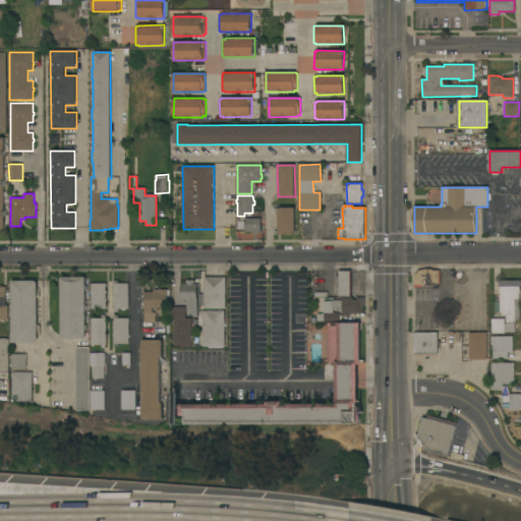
[(295,234),(280,234),(278,234),(278,209),(280,209),(280,208),(295,208),(295,234)]
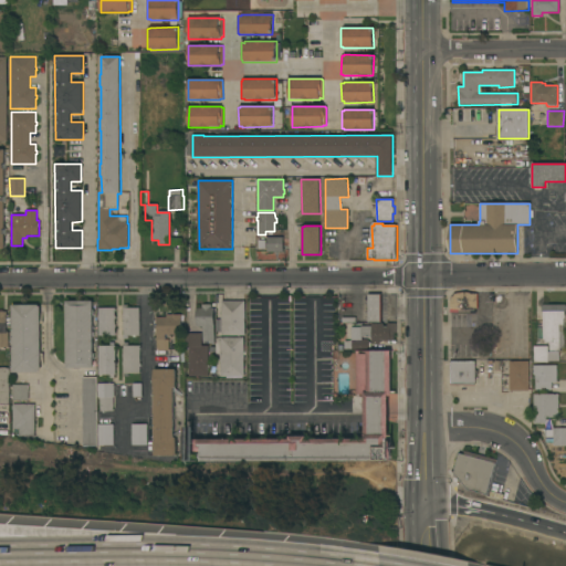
[(283,238),(283,252),(268,252),(268,238),(283,238)]
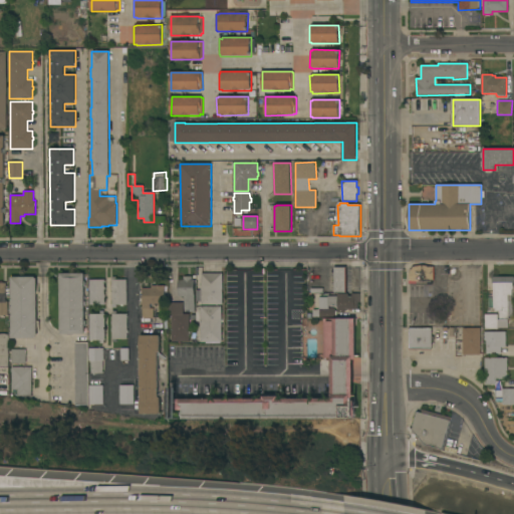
[(409,284),(409,266),(434,267),(434,280),(431,280),(431,284),(409,284)]
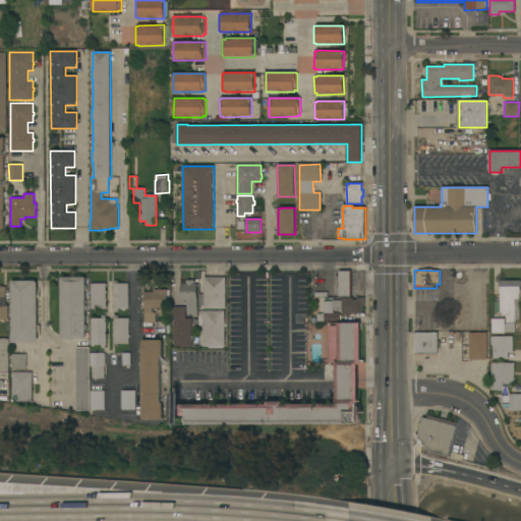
[(351,296),(338,296),(338,271),(351,271),(351,296)]
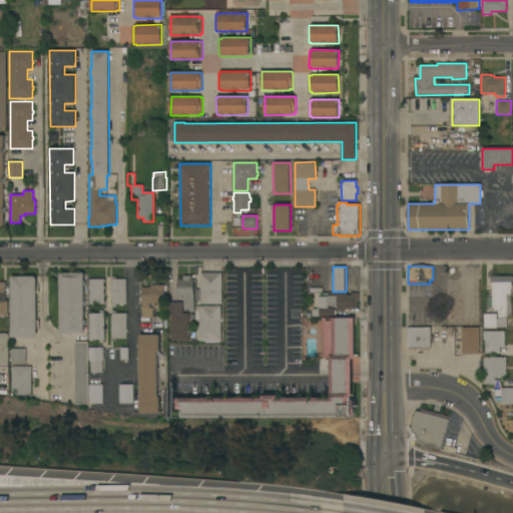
[(60,274),(84,273),(84,334),(60,334),(60,274)]
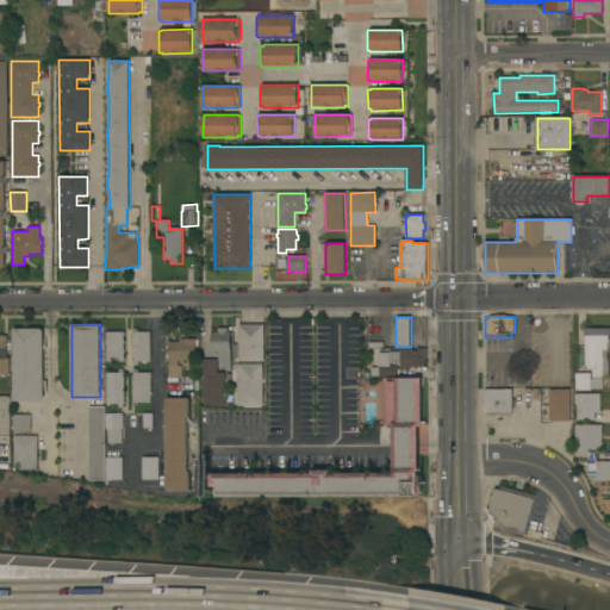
[(265,361),(240,362),(238,325),(263,324),(265,361)]
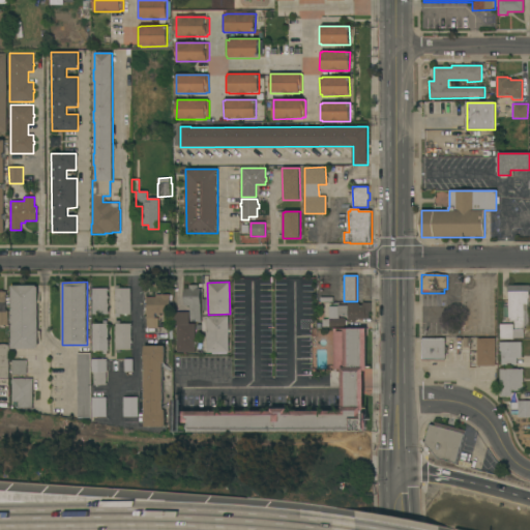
[(201,320),(189,320),(189,305),(183,305),(183,289),(189,289),(189,286),(198,285),(198,289),(200,289),(201,320)]
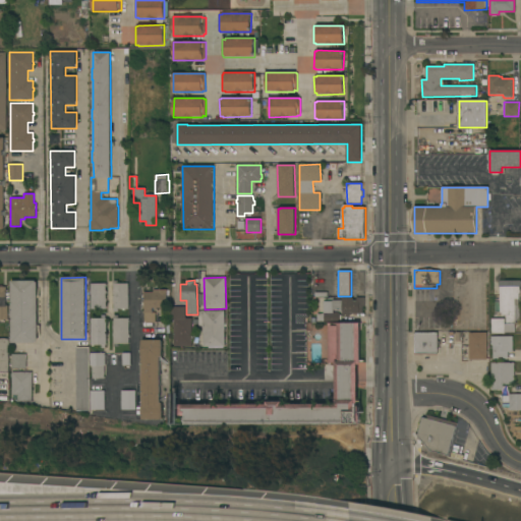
[(36,281),(36,282),(37,282),(38,341),(36,341),(36,343),(11,343),(11,281),(36,281)]
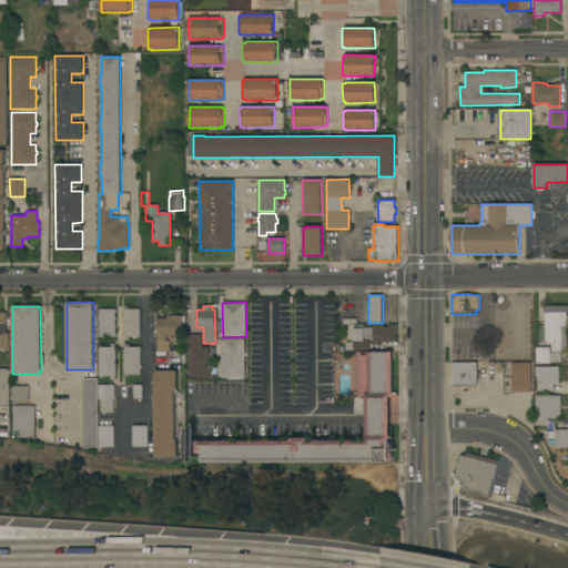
[(140,337),(129,337),(129,341),(123,341),(123,328),(122,328),(122,325),(123,325),(123,321),(122,321),(122,317),(123,317),(123,310),(124,310),(124,306),(128,306),(128,310),(140,310),(140,337)]
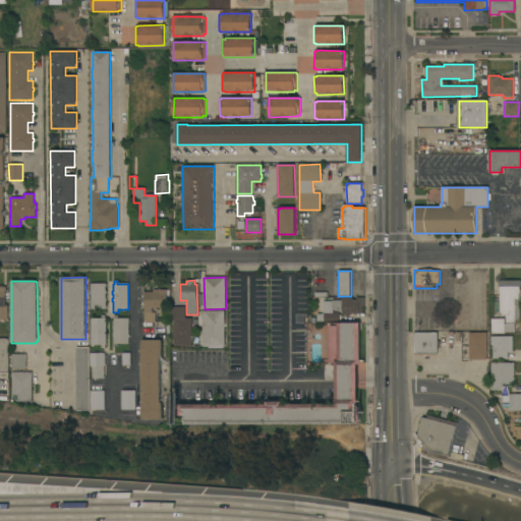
[(504,319),(504,324),(506,324),(506,315),(502,315),(502,313),(500,313),(500,287),(499,287),(499,281),(520,281),(520,293),(519,293),(519,304),(520,304),(520,320),(515,320),(515,323),(514,323),(514,333),(504,333),(504,334),(491,334),(491,319),(504,319)]
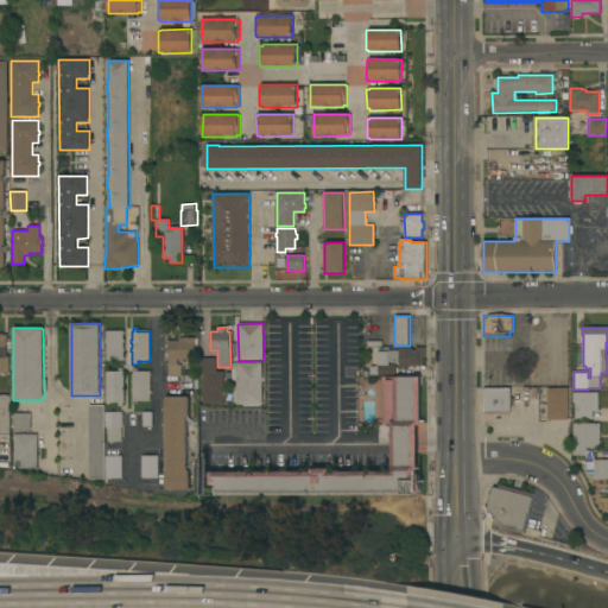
[(124,330),(124,335),(124,340),(124,343),(124,348),(125,348),(125,353),(124,353),(124,358),(125,358),(125,361),(106,361),(106,330),(124,330)]
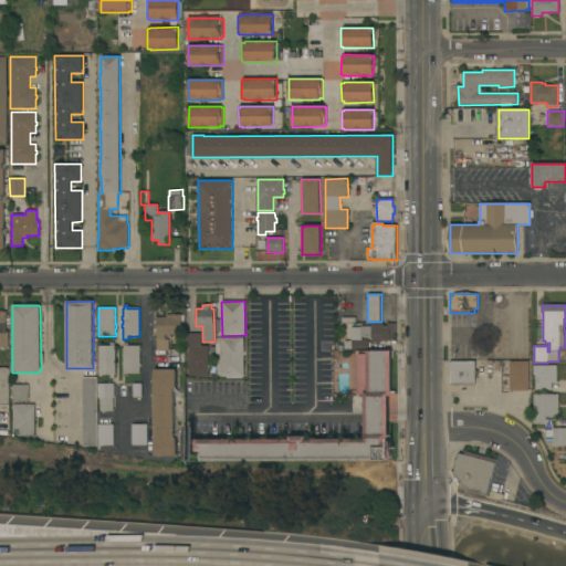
[(166,317),(166,315),(181,315),(181,335),(165,335),(165,339),(168,339),(168,350),(156,350),(156,317),(166,317)]
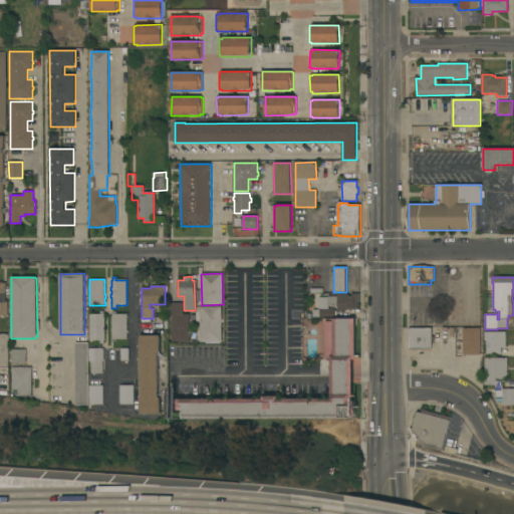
[(337,309),(337,306),(329,306),(329,311),(335,311),(335,317),(312,317),(312,309),(320,309),(320,297),(327,297),(327,296),(337,296),(337,294),(348,294),(348,296),(351,296),(351,293),(359,293),(359,302),(357,302),(357,308),(354,308),(354,309),(337,309)]
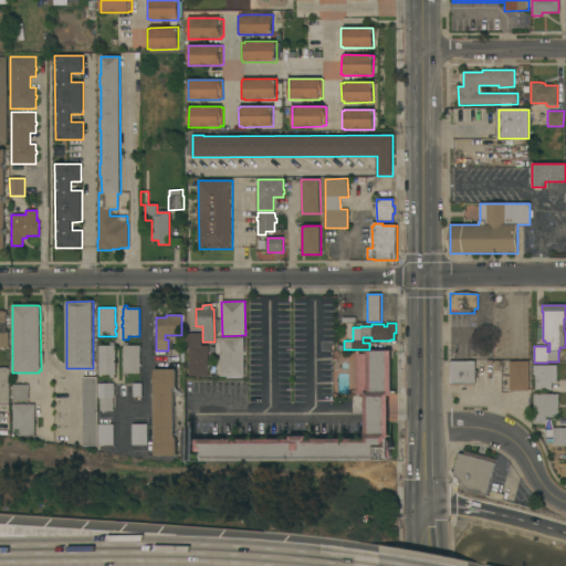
[(201,333),(201,346),(208,346),(208,377),(189,377),(188,347),(186,347),(186,333),(201,333)]
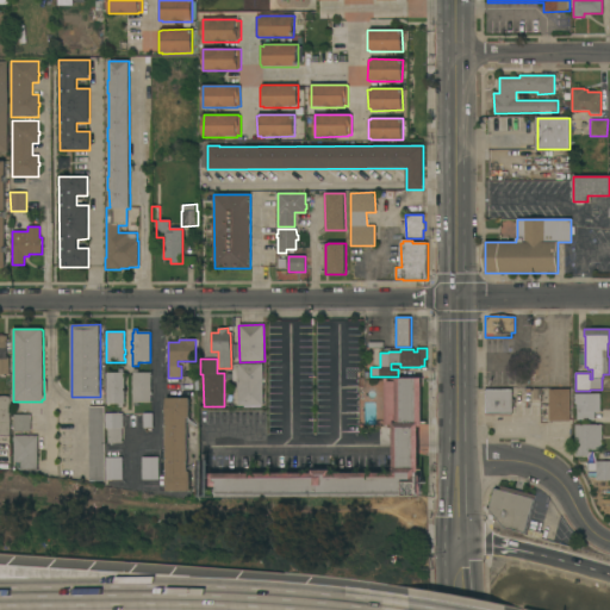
[(263,406),(237,406),(237,387),(236,383),(238,383),(237,363),(262,363),(263,406)]
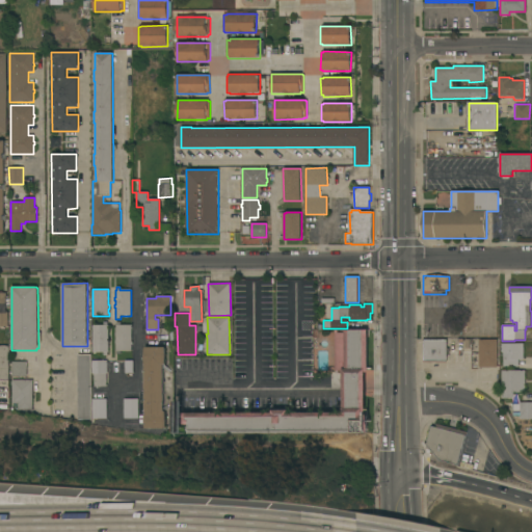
[(121,351),(121,354),(116,354),(116,343),(114,343),(114,341),(115,341),(115,336),(114,336),(114,333),(115,333),(115,322),(120,322),(120,325),(131,325),(131,351),(121,351)]
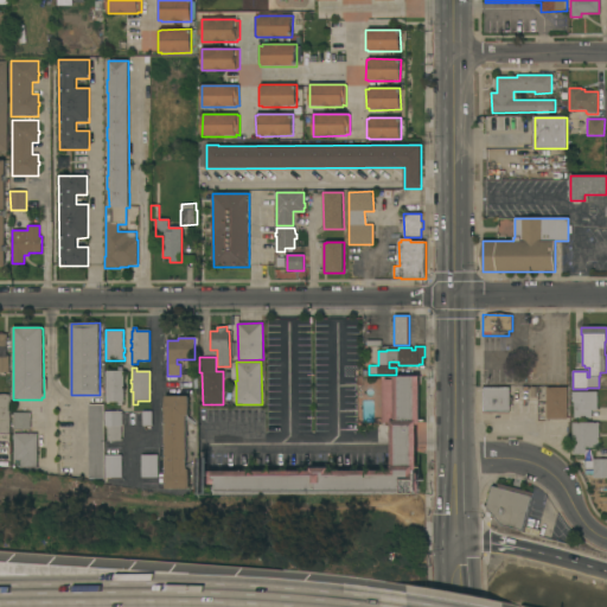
[(123,402),(122,402),(122,406),(117,406),(117,402),(106,403),(106,371),(123,371),(123,402)]
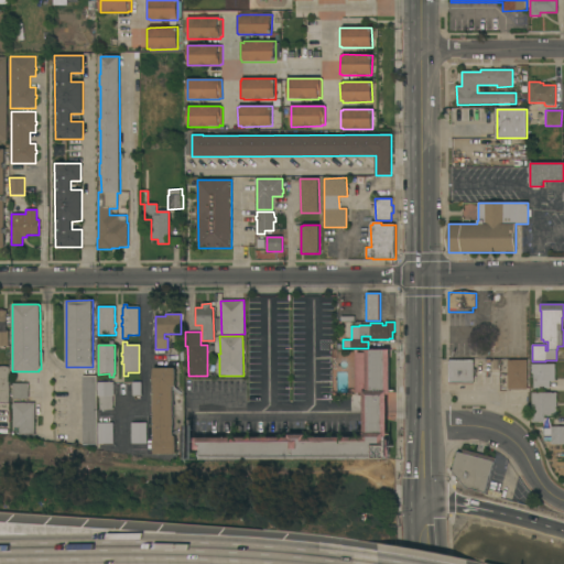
[(364,392),(355,392),(355,349),(389,349),(390,394),(387,394),(387,440),(391,440),(391,457),(388,457),(388,458),(185,459),(185,453),(201,453),(201,451),(194,451),(194,437),(289,437),(289,434),(306,434),(306,437),(364,437),(364,392)]
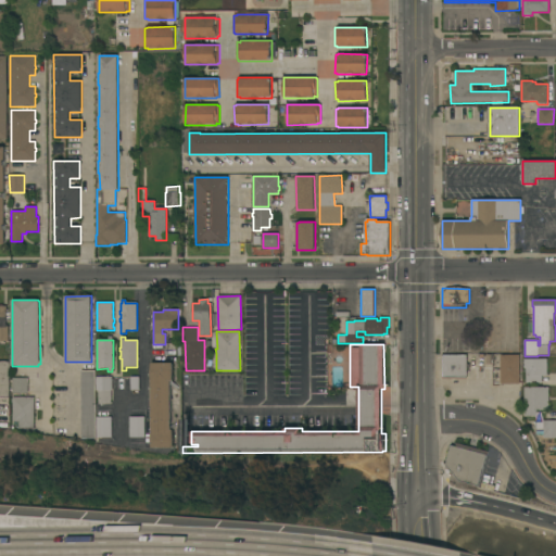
[(475,358),(468,358),(468,378),(442,379),(442,354),(475,353),(475,358)]
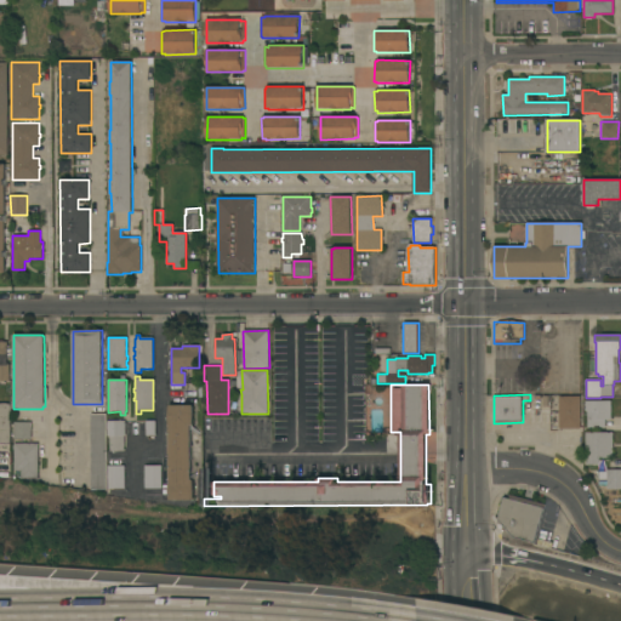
[(580,428),(559,428),(558,397),(580,397),(580,428)]
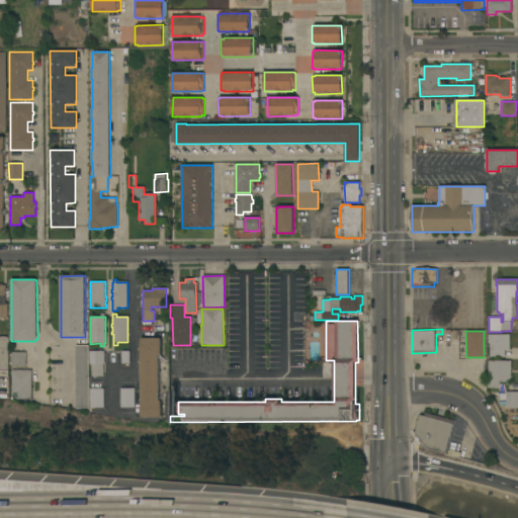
[(509,334),(510,350),(505,350),(505,357),(490,357),(490,343),(488,343),(488,334),(509,334)]
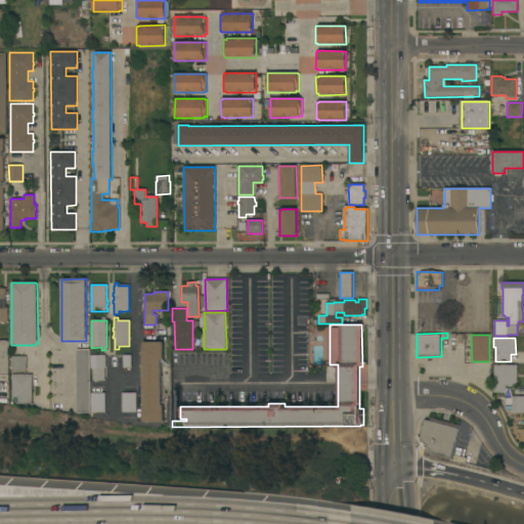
[(0,340),(8,340),(9,375),(0,375),(0,340)]
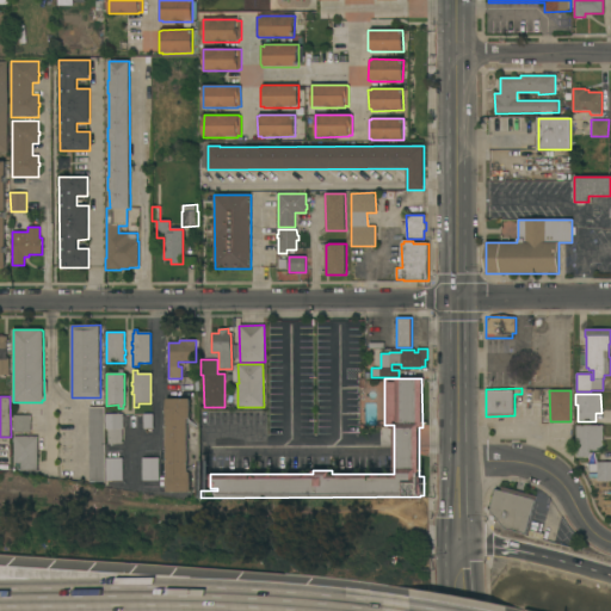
[(190,399),(190,419),(187,419),(187,473),(190,473),(190,493),(166,493),(166,399),(190,399)]
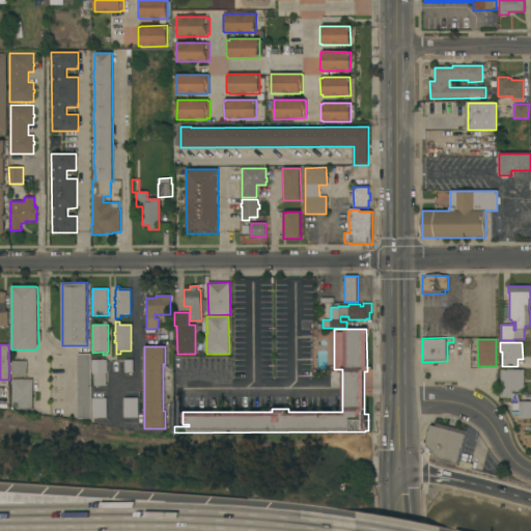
[(90,354),(91,419),(77,419),(77,354),(90,354)]
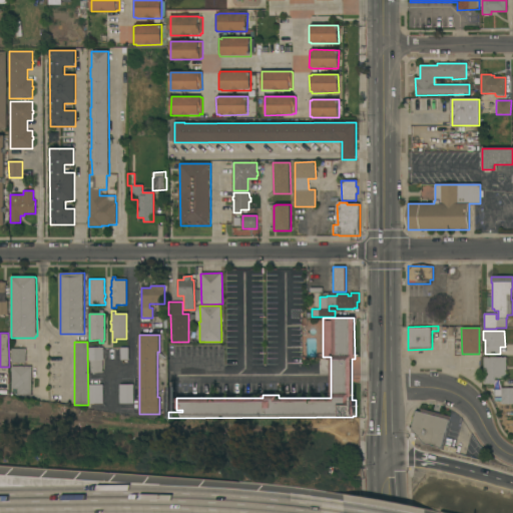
[(103,360),(102,360),(102,372),(91,373),(91,361),(89,361),(88,348),(102,348),(103,360)]
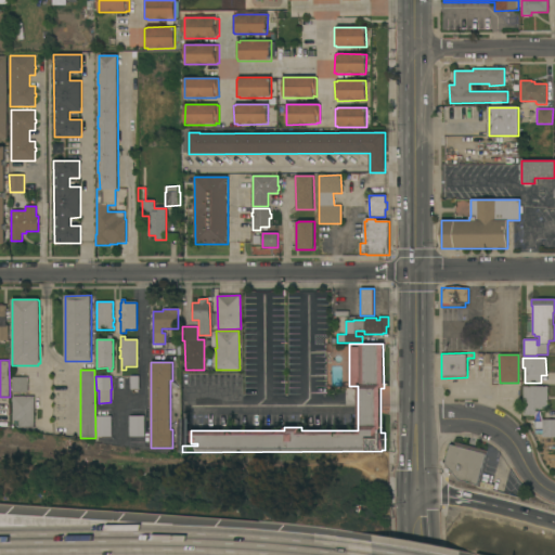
[(27,392),(12,392),(12,377),(27,377),(27,392)]
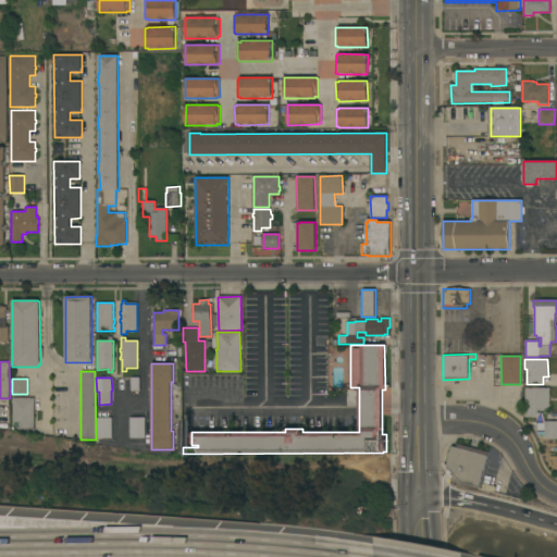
[(549,388),(549,411),(537,411),(537,417),(525,417),(525,388),(549,388)]
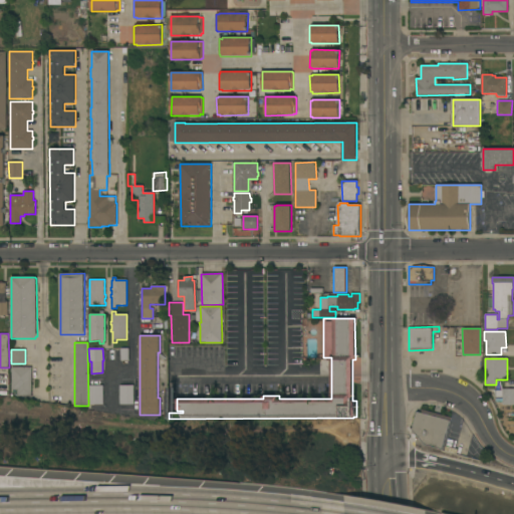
[(31,367),(31,398),(17,398),(17,390),(11,390),(12,367),(31,367)]
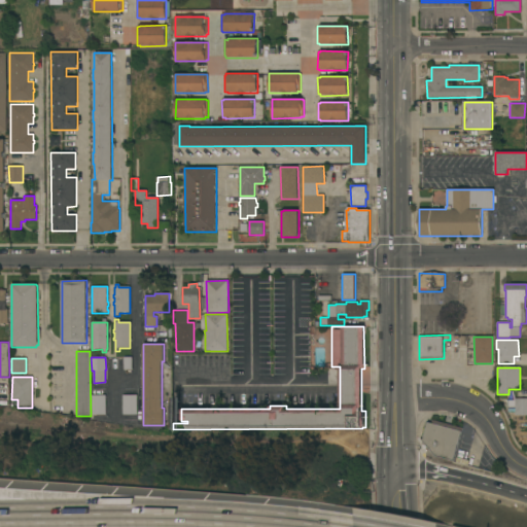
[(106,415),(92,415),(92,395),(105,395),(106,415)]
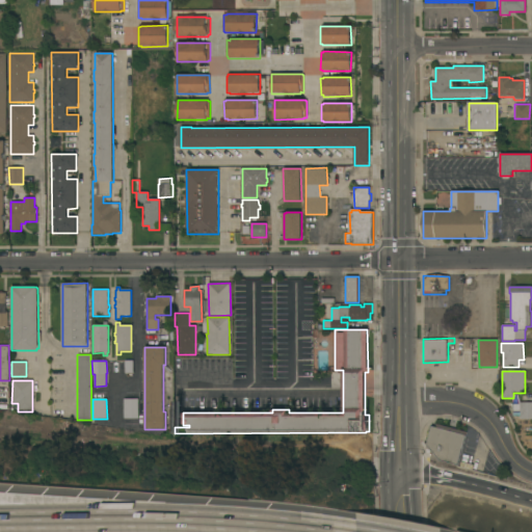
[(138,418),(124,418),(124,399),(137,399),(138,418)]
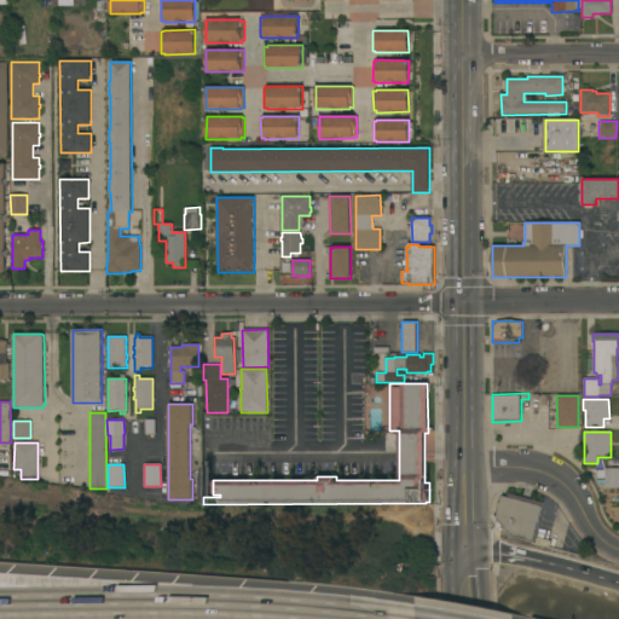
[(618,487),(605,487),(605,484),(596,484),(597,470),(605,470),(605,468),(618,468),(618,487)]
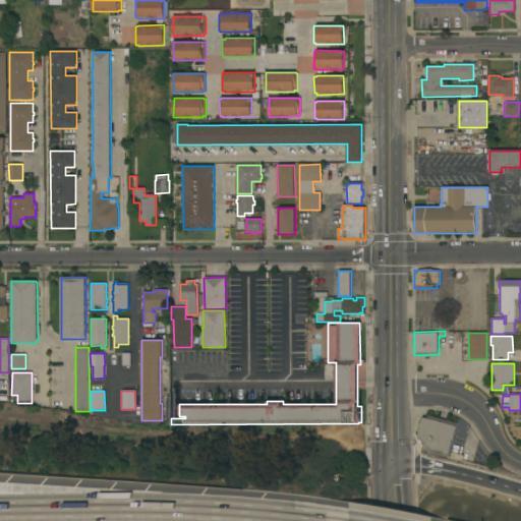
[(422,417),(426,418),(427,415),(456,422),(448,456),(430,451),(417,436),(422,417)]
